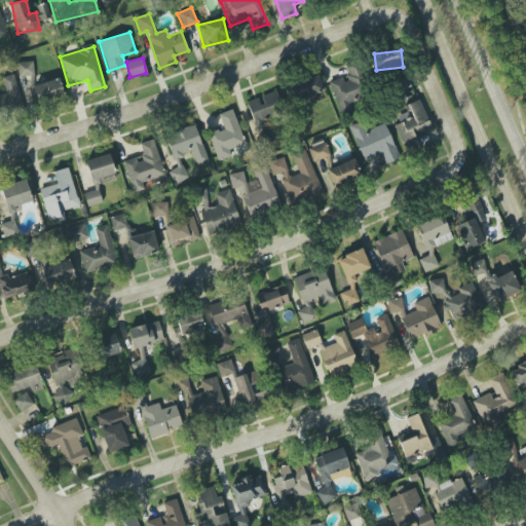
[(328,82),(340,114),(351,110),(349,103),(370,95),(355,60),(342,65),(346,75),(328,82)]
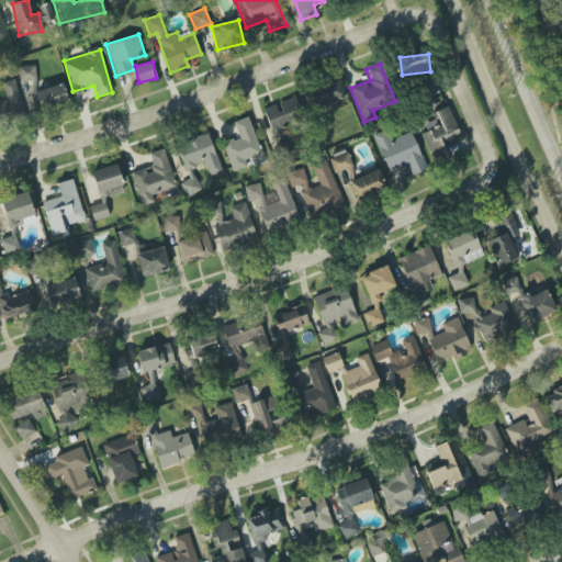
[(36,80),(34,66),(19,67),(20,81),(36,80)]
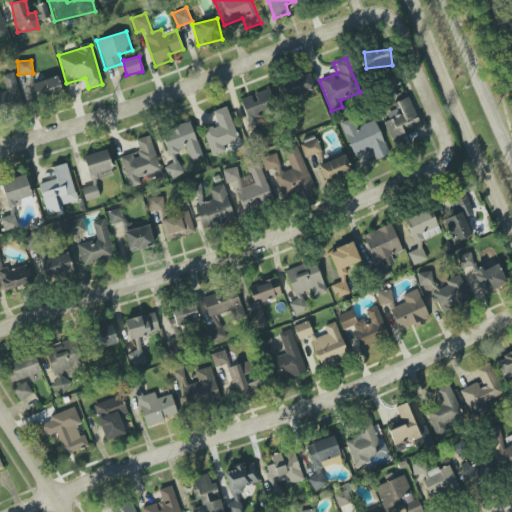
[(14,72),(2,75),(6,91),(0,93),(0,112),(23,107),(14,72)]
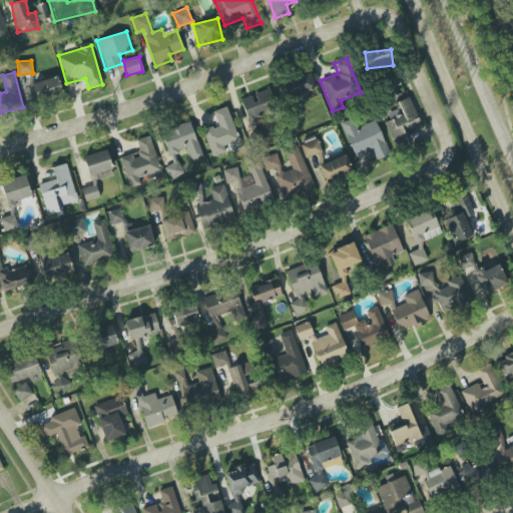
[(32,99),(61,93),(58,77),(34,82),(32,73),(26,74),(32,99)]
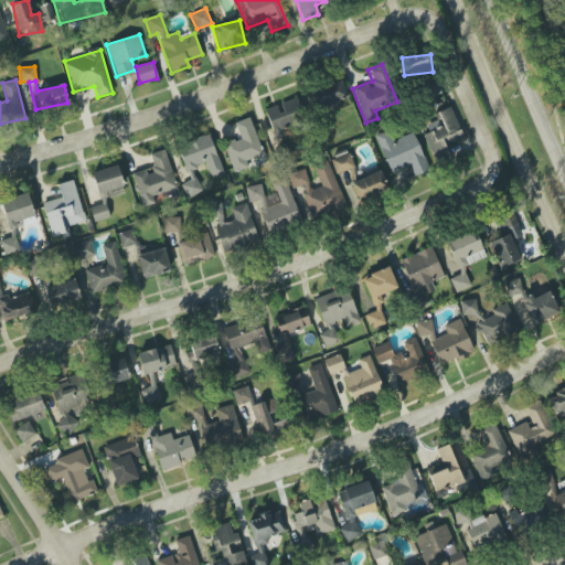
[(311,89),(316,107),(347,99),(342,82),(311,89)]
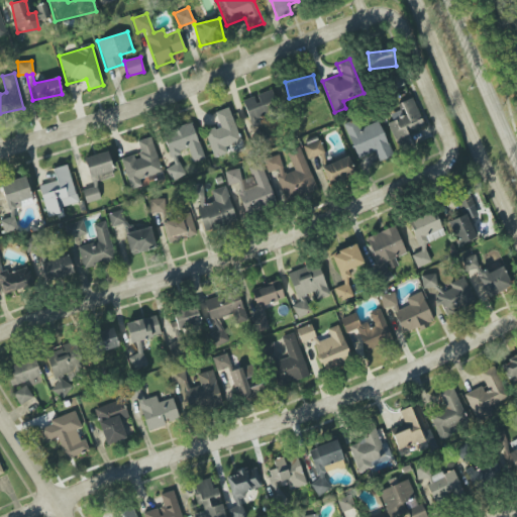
[(259,125),(257,116),(278,113),(274,91),(255,94),(255,97),(244,99),(249,127),(259,125)]
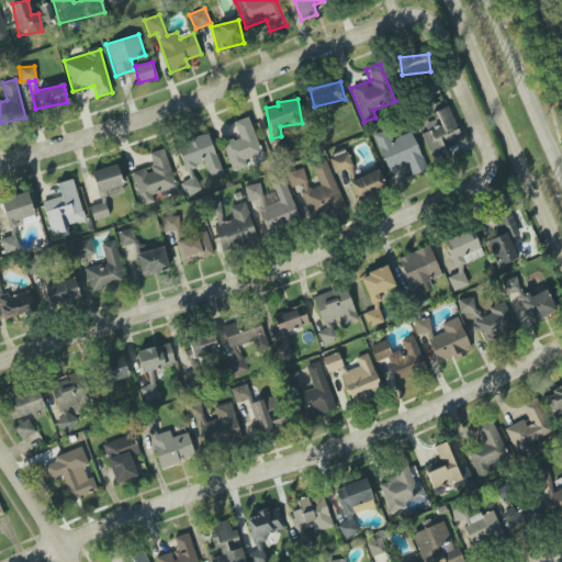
[(434,165),(450,157),(446,145),(462,138),(449,105),(433,113),(435,119),(424,123),(427,131),(420,133),(434,165)]
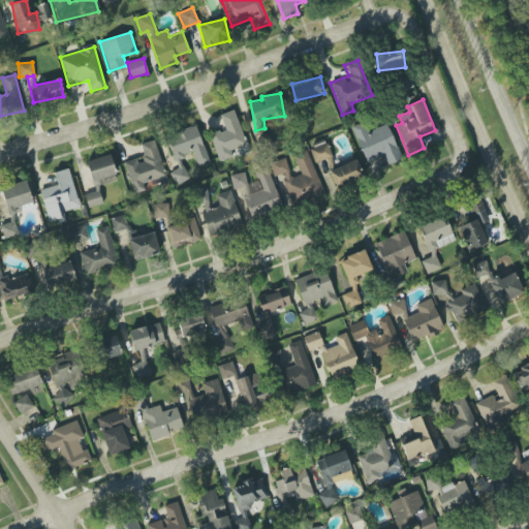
[(247,145),(234,110),(219,115),(224,128),(209,134),(219,161),(234,156),(231,150),(247,145)]
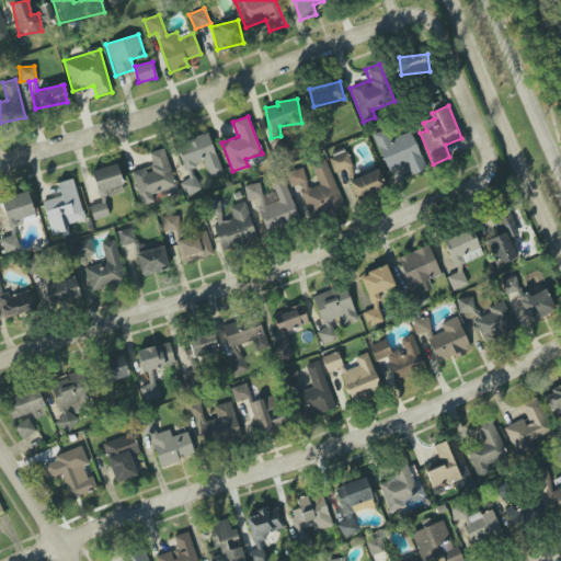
[(427,168),(410,132),(390,140),(385,129),(371,136),(389,173),(407,164),(411,175),(427,168)]
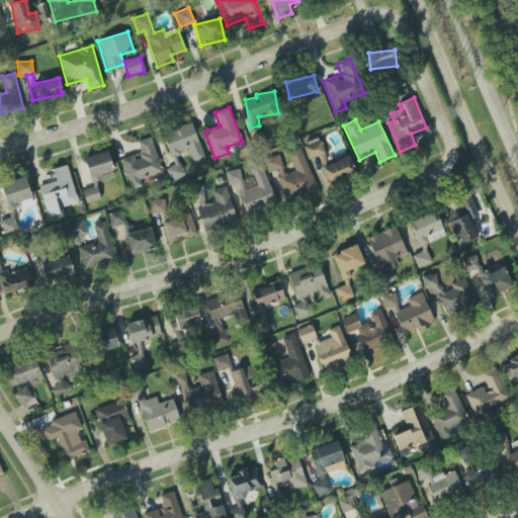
[(205,159),(192,122),(162,134),(174,166),(167,168),(171,181),(185,176),(177,154),(188,150),(193,163),(205,159)]
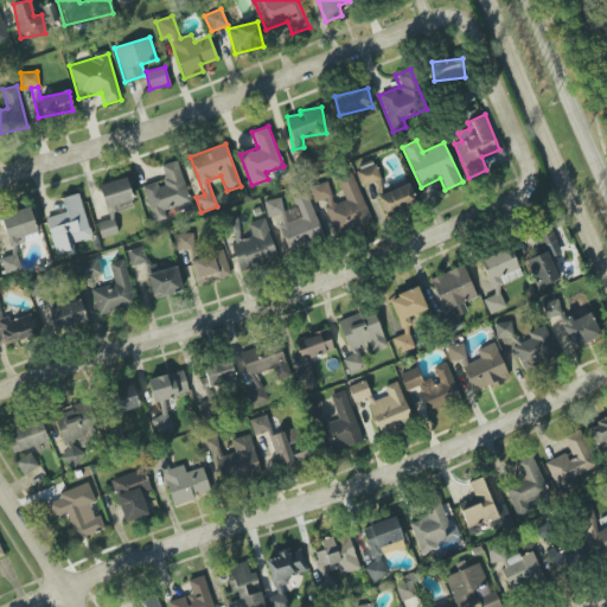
[(190,203),(177,160),(158,166),(163,180),(142,186),(153,223),(166,219),(164,210),(190,203)]
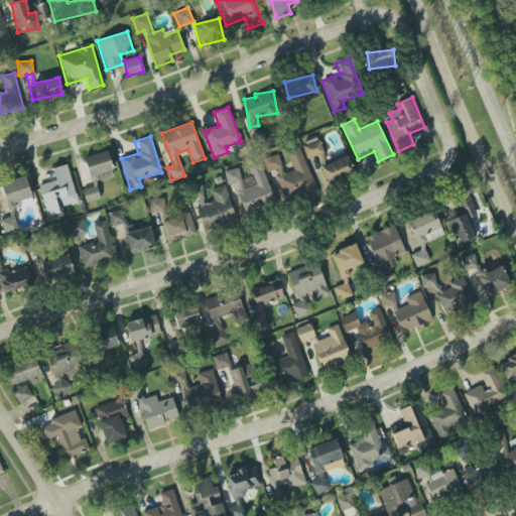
[(302,144),(305,158),(324,153),(319,139),(302,144)]
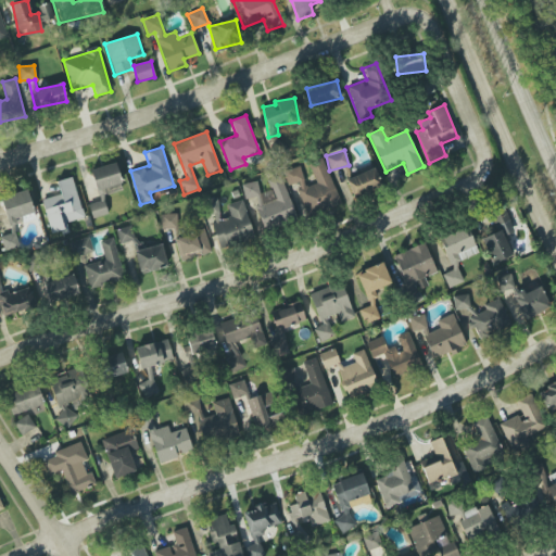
[(310,162),(316,184),(306,187),(300,166),(283,171),(288,186),(295,182),(307,217),(340,206),(325,158),(310,162)]
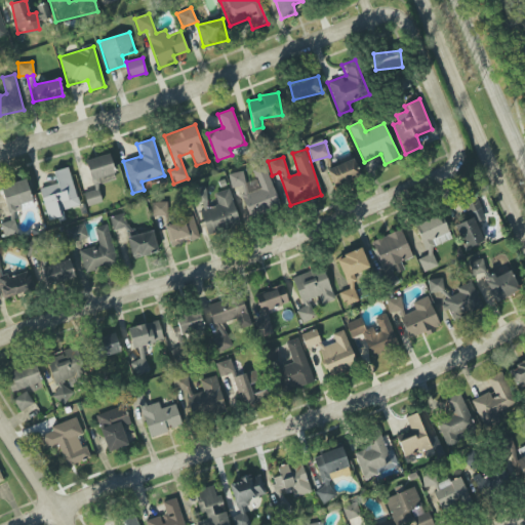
[(85,160),(93,191),(83,193),(87,206),(102,202),(97,185),(116,179),(110,154),(85,160)]
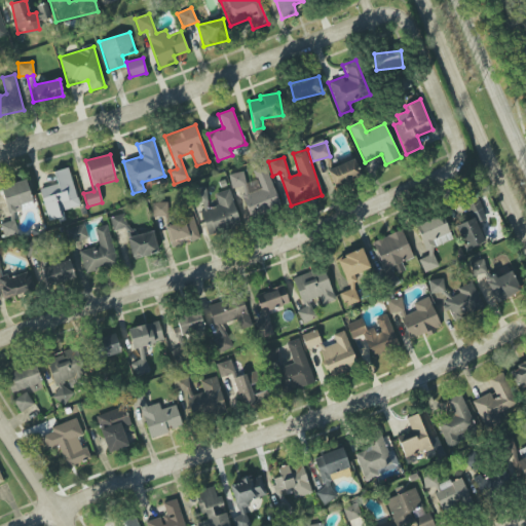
[(334,187),(362,178),(355,159),(328,168),(334,187)]
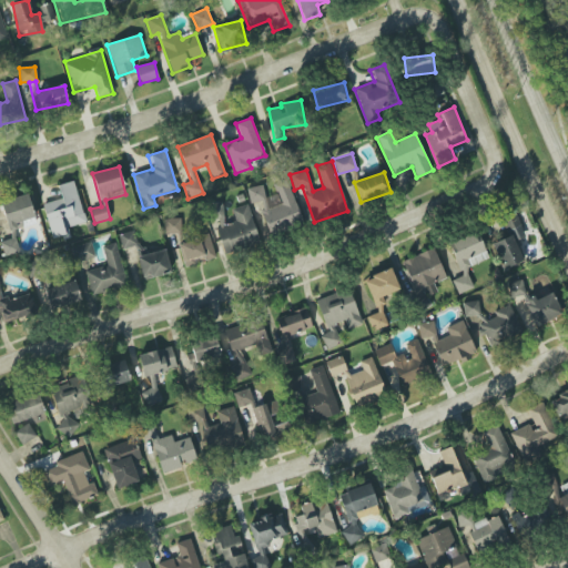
[(246,190),(252,206),(257,204),(269,235),(303,223),(287,180),(273,185),(276,193),(266,198),(262,184),(246,190)]
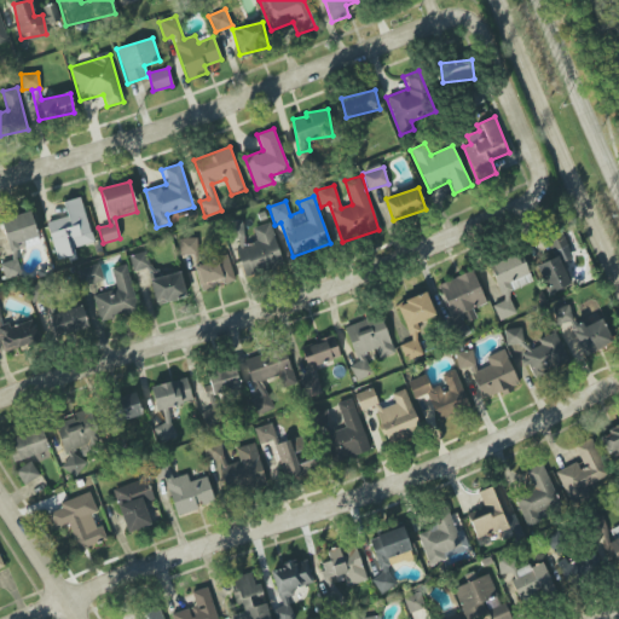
[(47,221),(57,261),(76,258),(74,248),(92,243),(81,197),(63,202),(67,217),(47,221)]
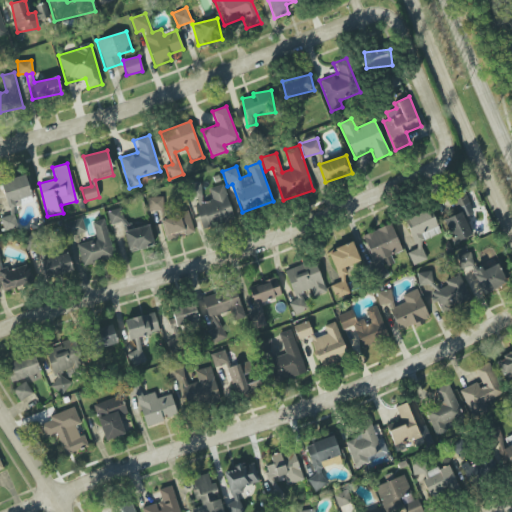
[(2,180),(6,207),(31,203),(27,176),(2,180)]
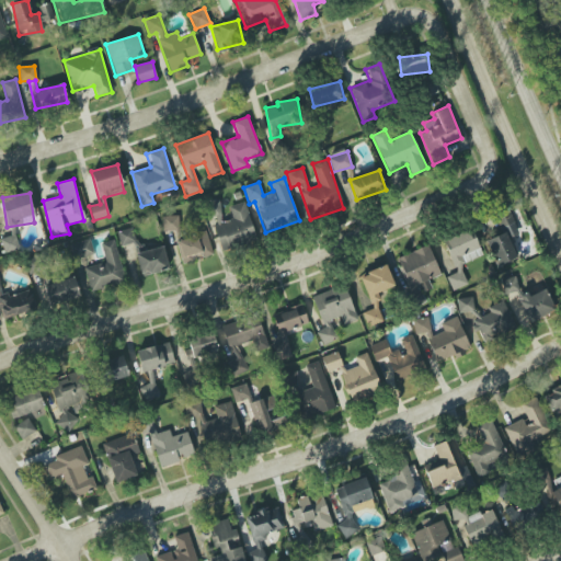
[(245,202),(229,206),(232,219),(224,221),(217,199),(207,203),(221,250),(256,239),(245,202)]
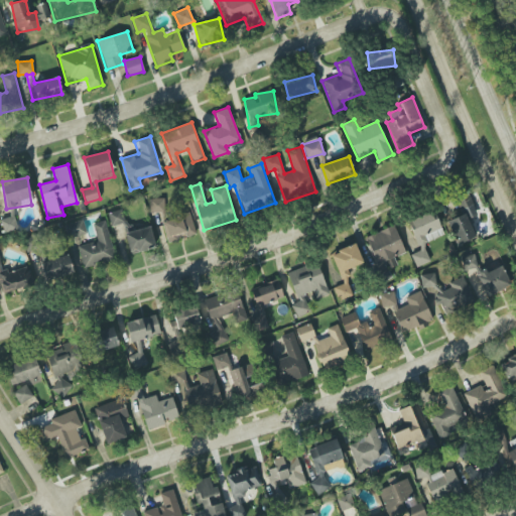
[(476,238),(468,217),(476,213),(469,194),(455,199),(458,208),(444,213),(458,245),(476,238)]
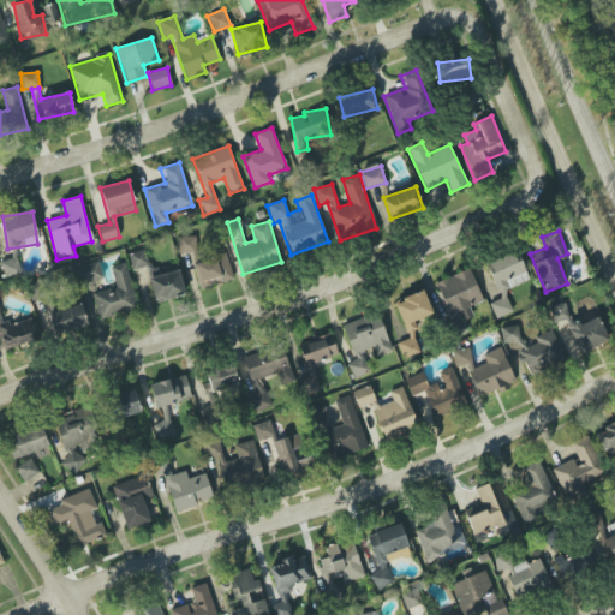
[(178,254),(196,252),(196,237),(178,237),(178,254)]
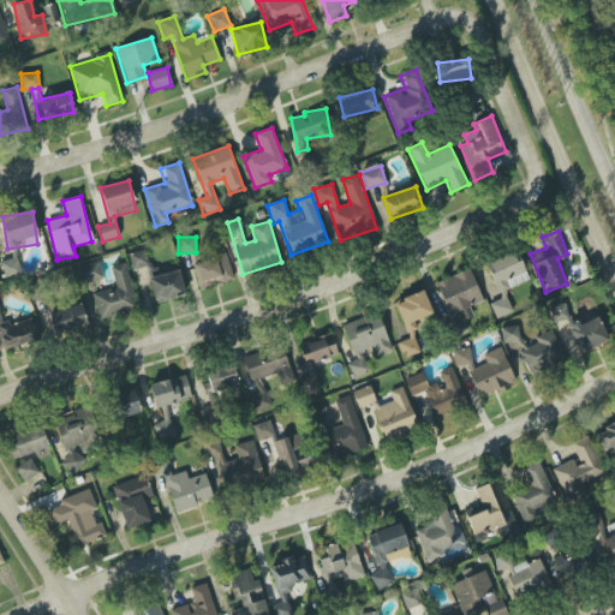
[(129,254),(132,269),(149,266),(145,250),(129,254)]
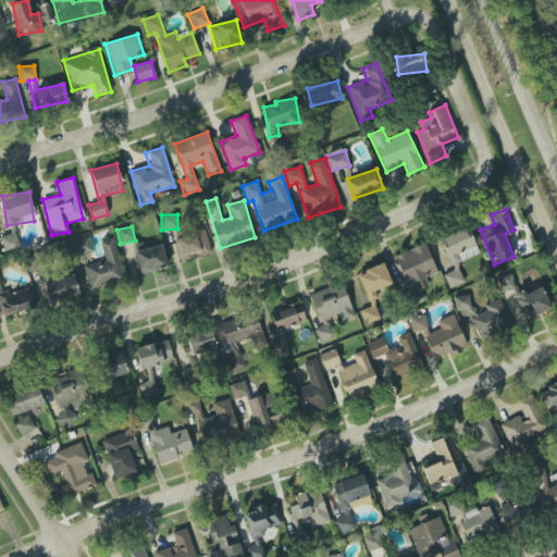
[(441,237),(449,264),(479,256),(469,227),(441,237)]
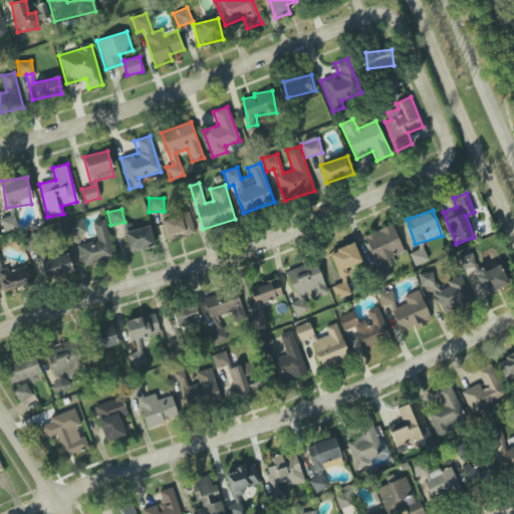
[(162,221),(169,242),(196,233),(189,212),(162,221)]
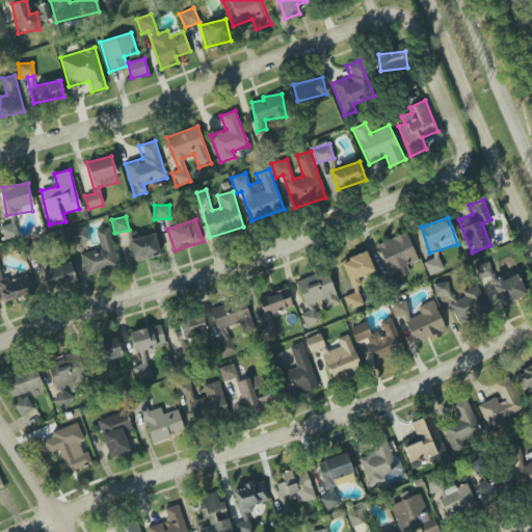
[(18,236),(15,222),(0,227),(4,239),(18,236)]
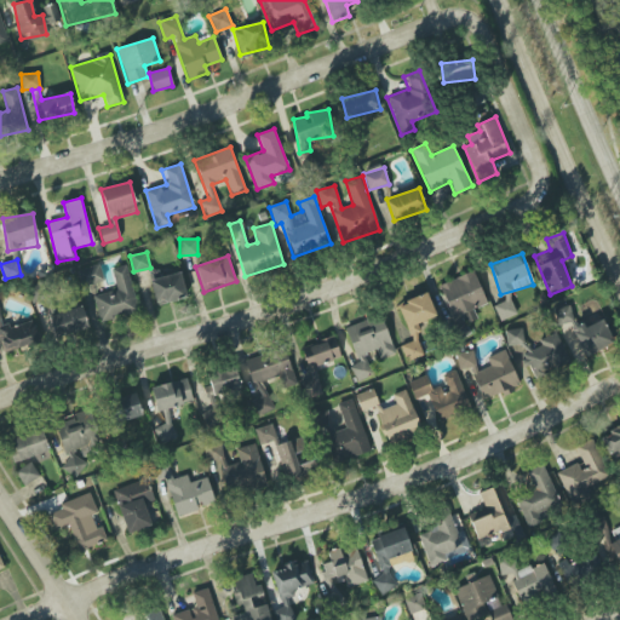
[(103,282),(101,265),(78,269),(81,286),(103,282)]
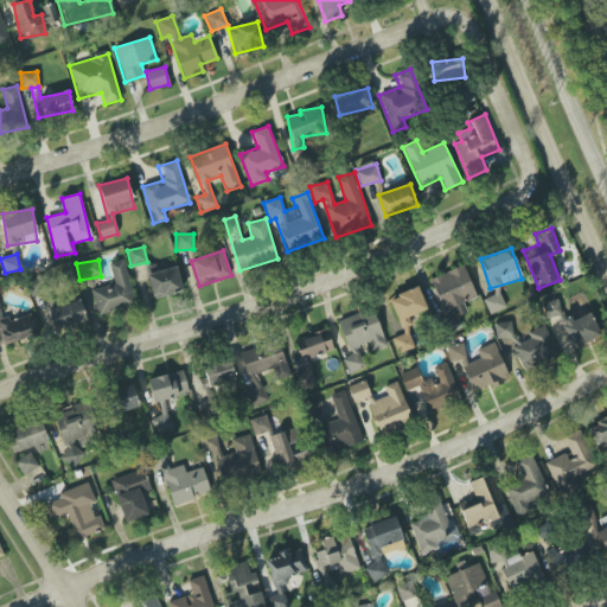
[(98,315),(135,306),(123,260),(109,263),(114,283),(91,289),(98,315)]
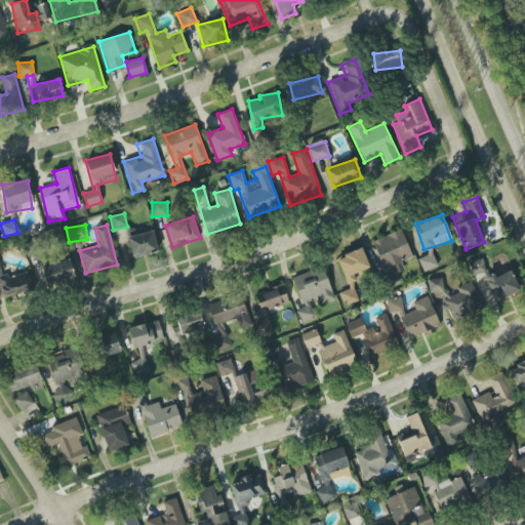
[(371,241),(388,286),(398,283),(395,274),(404,271),(401,261),(411,257),(401,230),(371,241)]
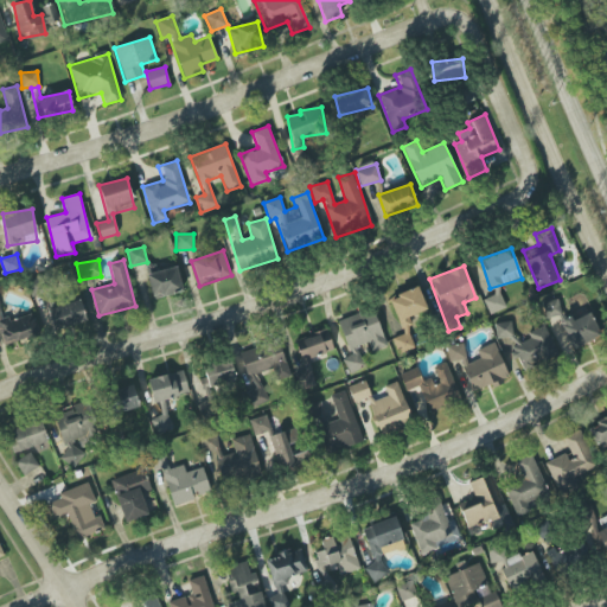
[(183,292),(178,267),(147,274),(152,299),(183,292)]
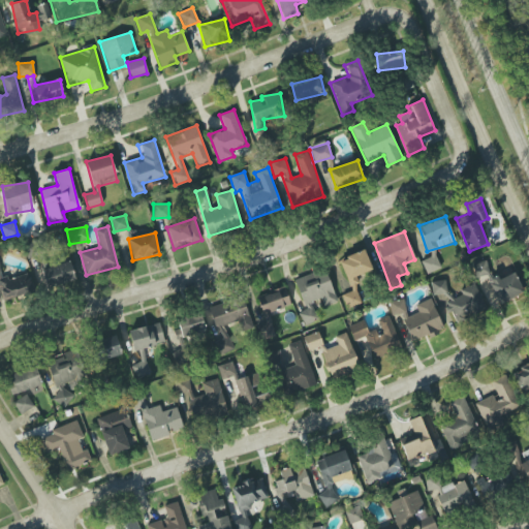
[(350,291),(342,294),(347,308),(361,304),(354,285),(359,284),(355,275),(372,270),(365,250),(340,259),(350,291)]
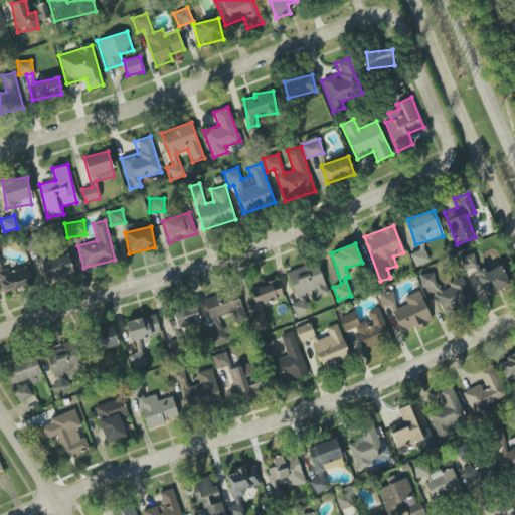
[(430,262),(423,247),(409,253),(415,267),(430,262)]
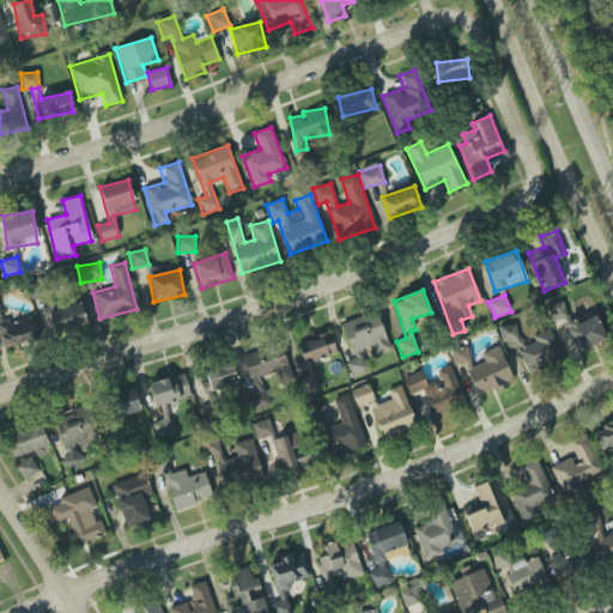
[(569,319),(564,302),(546,307),(551,323),(569,319)]
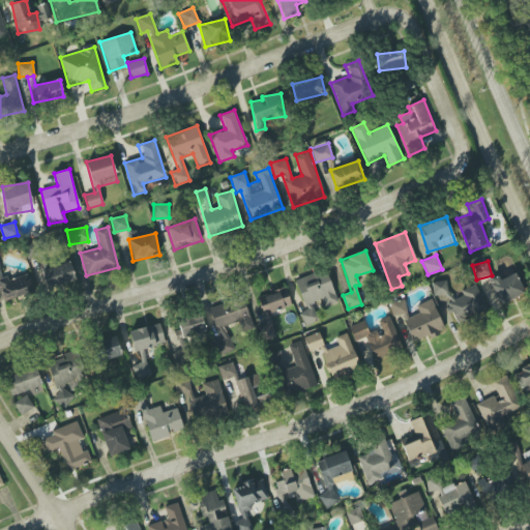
[(76,282),(71,263),(42,268),(46,288),(76,282)]
